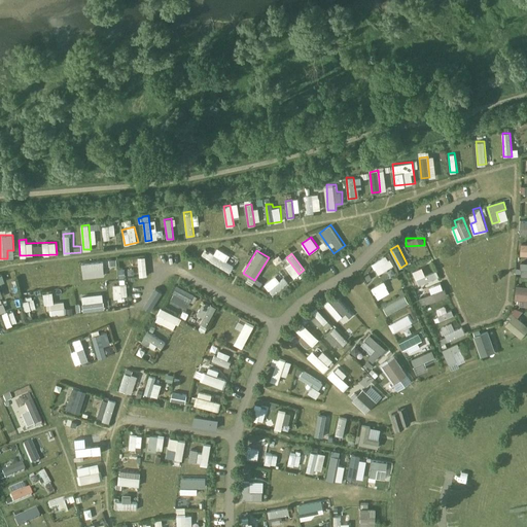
[(214,254),(211,260),(231,273),(235,267),(214,254)]
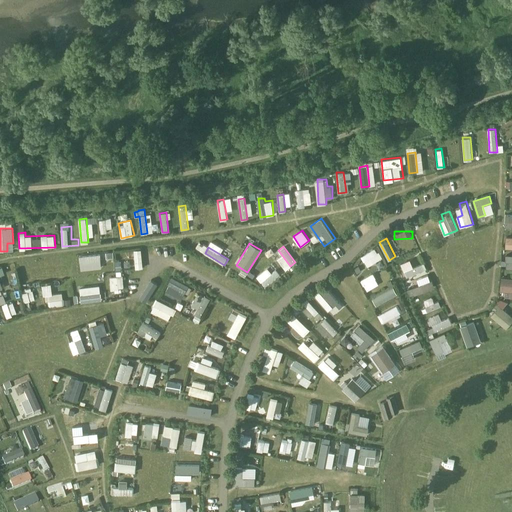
[(367,266),(382,257),(376,247),(361,255),(367,266)]
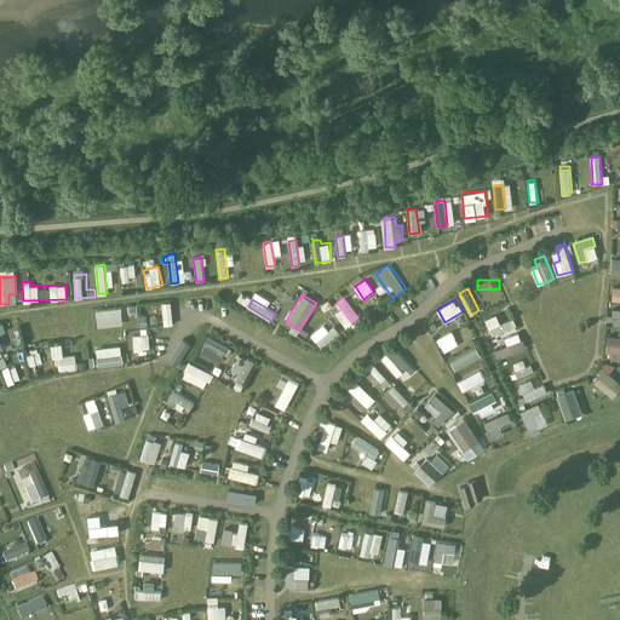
[(164,302),(165,325),(174,325),(172,302),(164,302)]
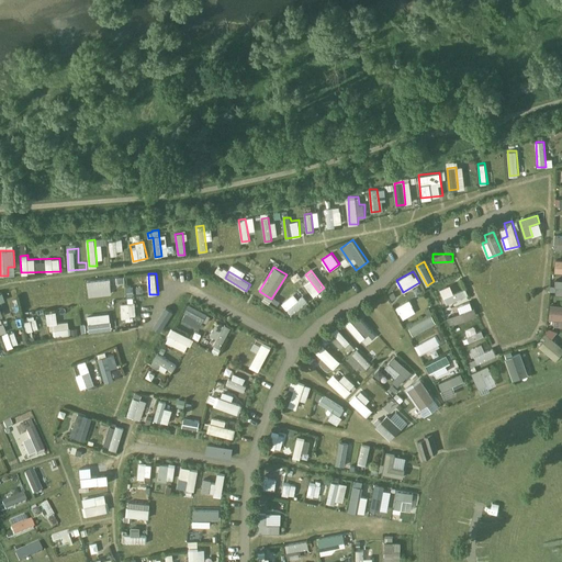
[(89,288),(111,285),(111,279),(88,281),(89,288)]
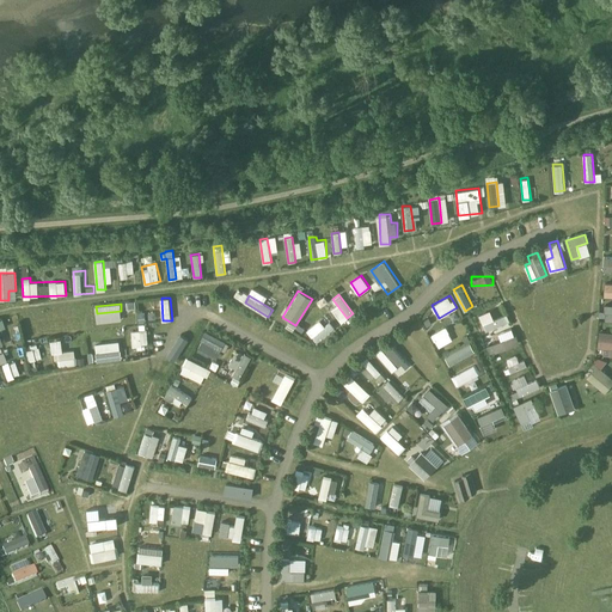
[(508,313),(494,318),(491,310),(479,313),(485,332),(510,324),(508,313)]
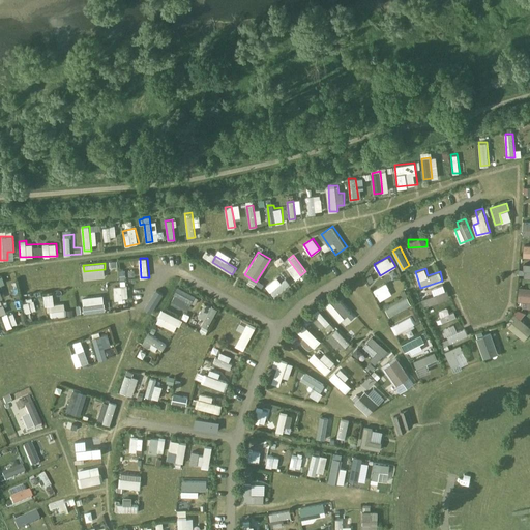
[(287,278),(281,282),(277,276),(266,285),(273,296),(291,286),(287,278)]
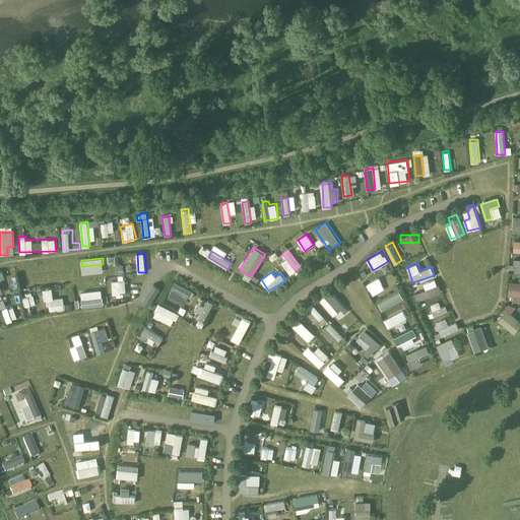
[(372,295),(385,288),(380,277),(367,283),(372,295)]
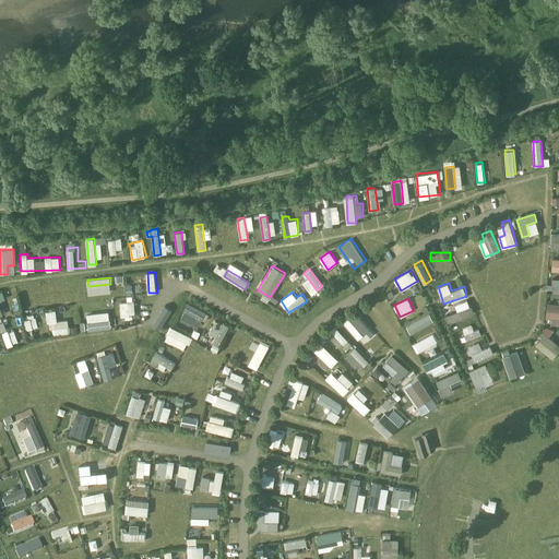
[(444,308),(450,322),(474,312),(468,299),(444,308)]
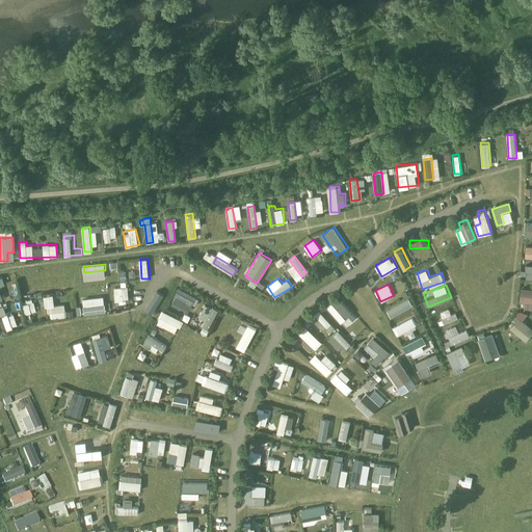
[(128,300),(129,287),(115,287),(114,299),(128,300)]
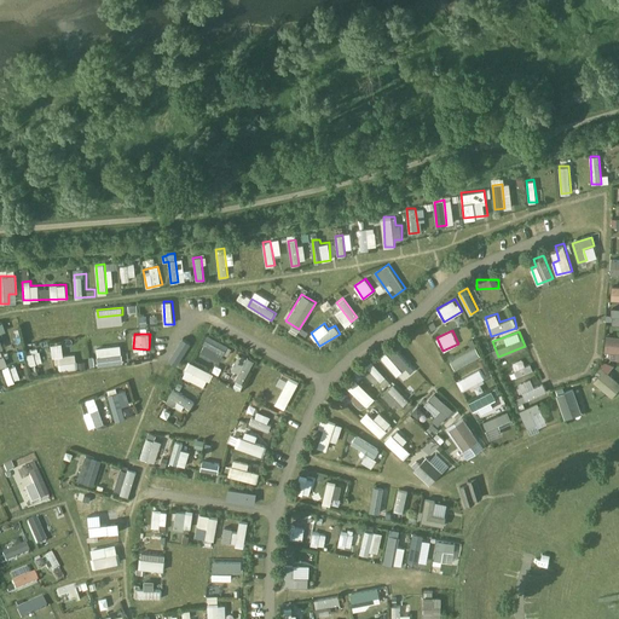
[(209,335),(204,343),(225,354),(230,346),(209,335)]
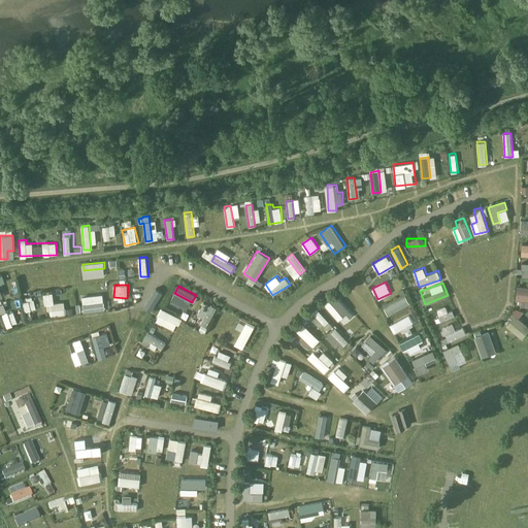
[(527,287),(517,286),(516,300),(527,301),(527,287)]
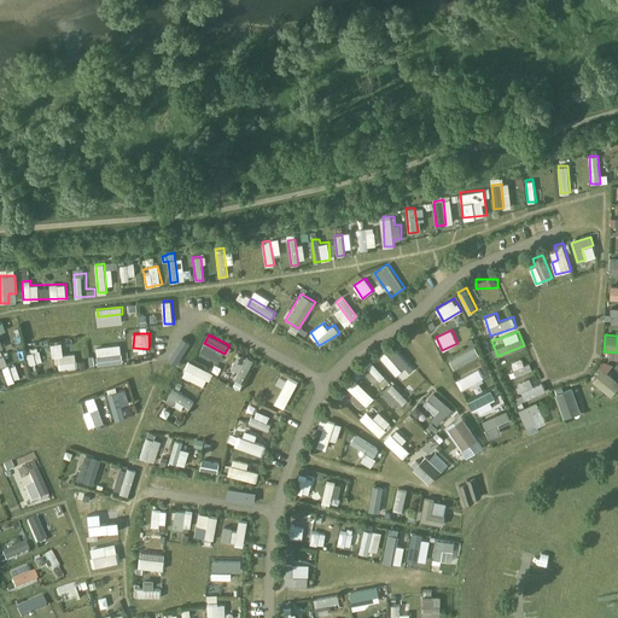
[(63,342),(53,343),(54,369),(77,368),(76,353),(63,354),(63,342)]
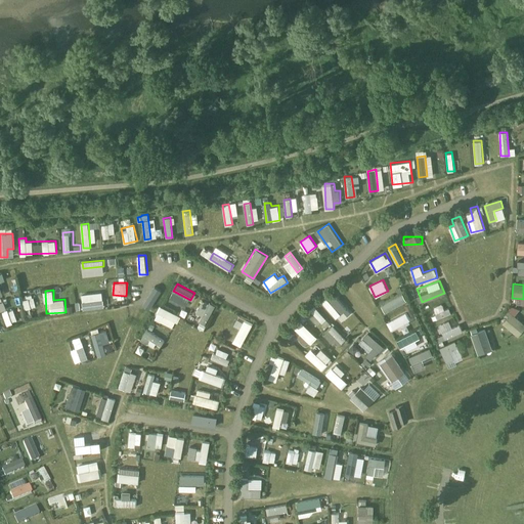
[(322,300),(340,322),(351,313),(333,292),(322,300)]
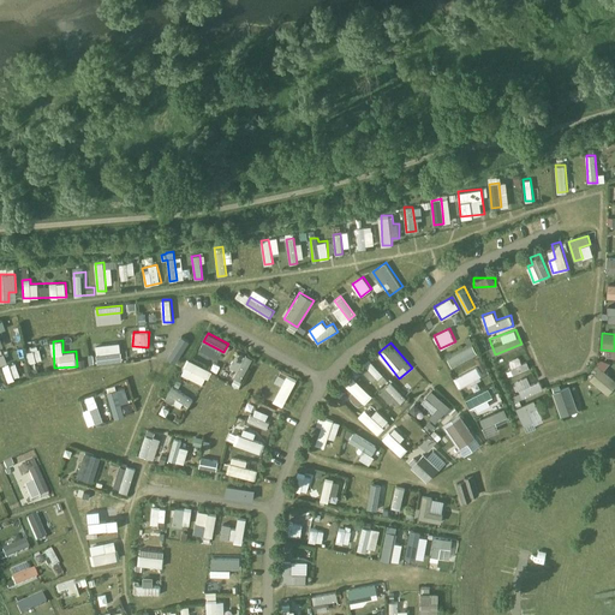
[(452,366),(477,352),(472,344),(447,357),(452,366)]
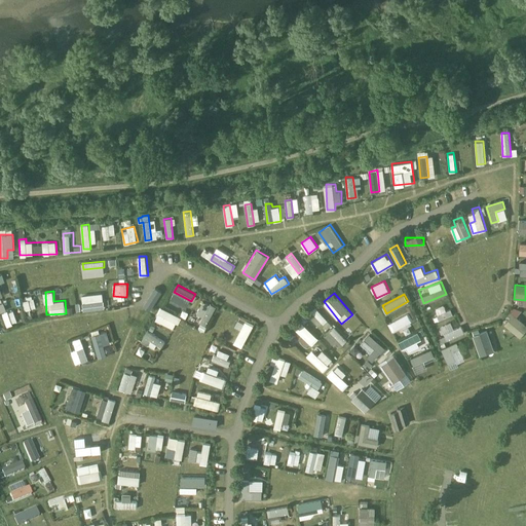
[(33,296),(23,299),(26,309),(36,307),(33,296)]
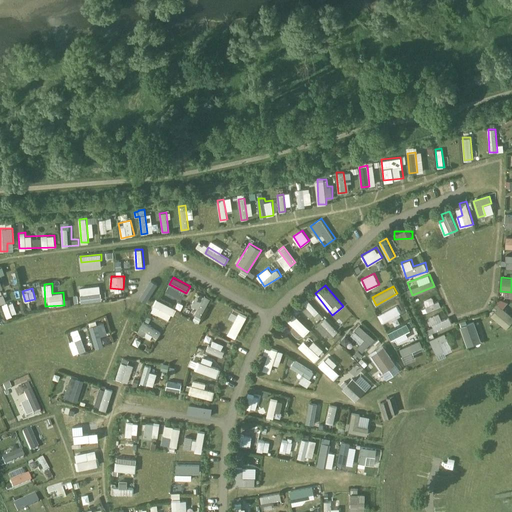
[(81,296),(82,302),(102,300),(101,293),(81,296)]
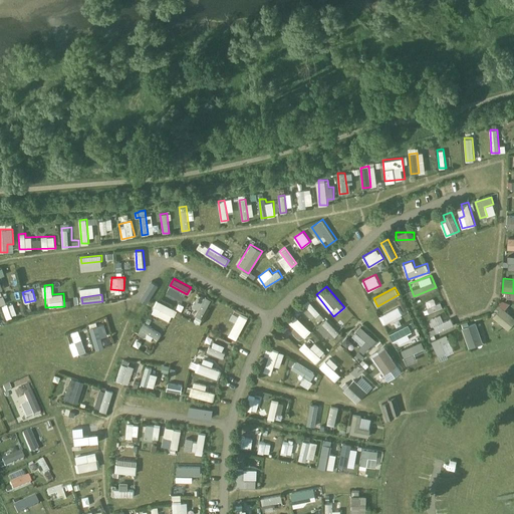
[(199,310),(196,315),(201,318),(212,300),(206,297),(205,298),(199,295),(192,307),(199,310)]
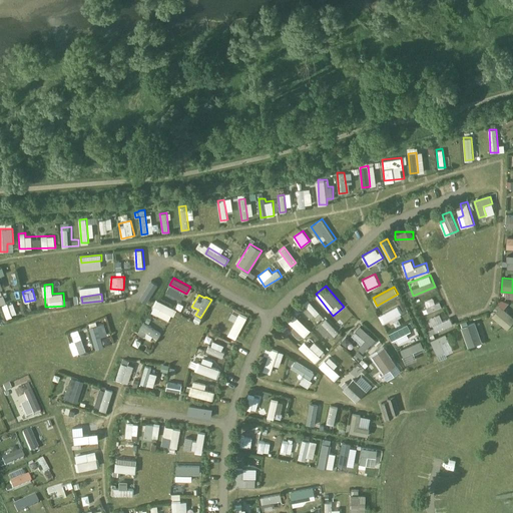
[(317,323),(323,317),(308,299),(302,305),(317,323)]
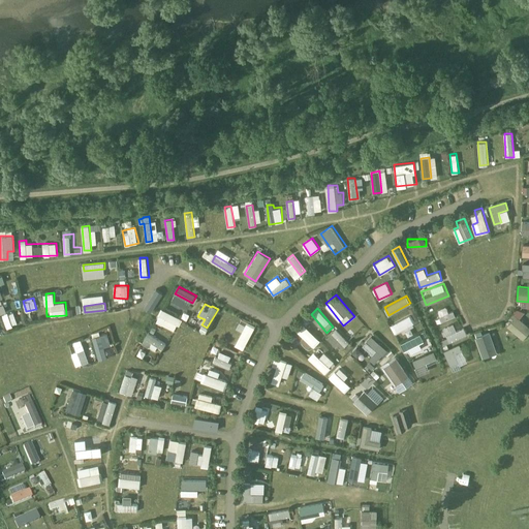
[(162,309),(159,315),(179,325),(183,319),(162,309)]
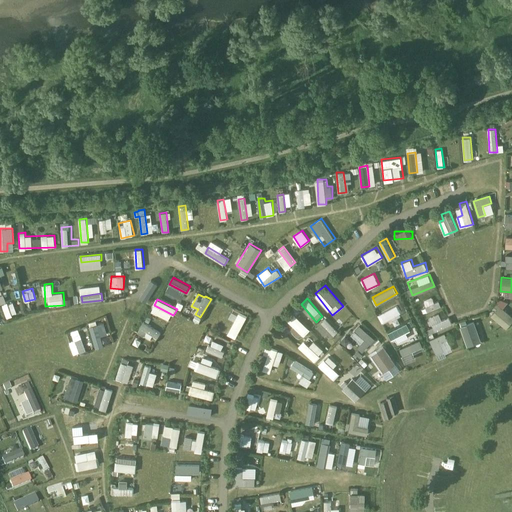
[(3,304),(6,317),(16,314),(13,302),(3,304)]
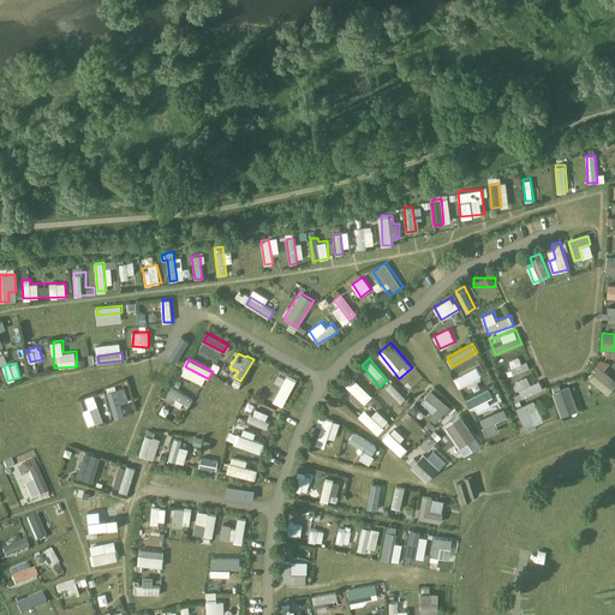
[(614,386),(614,380),(597,364),(591,371),(595,374),(589,380),(608,395),(614,386)]
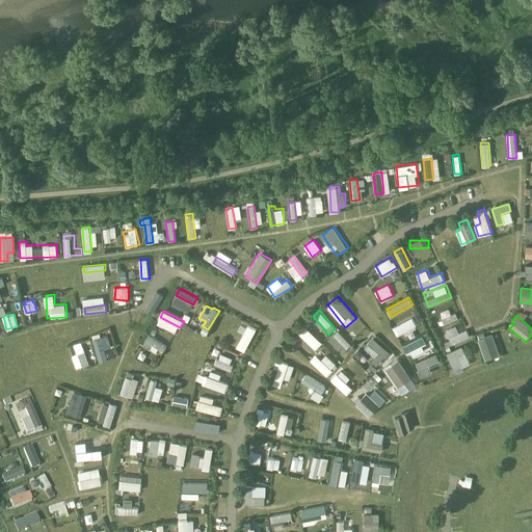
[(394,327),(398,334),(416,324),(413,317),(394,327)]
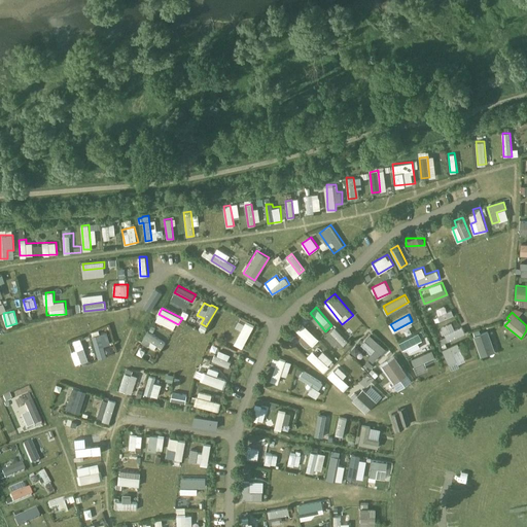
[(234,344),(242,348),(254,325),(246,320),(234,344)]
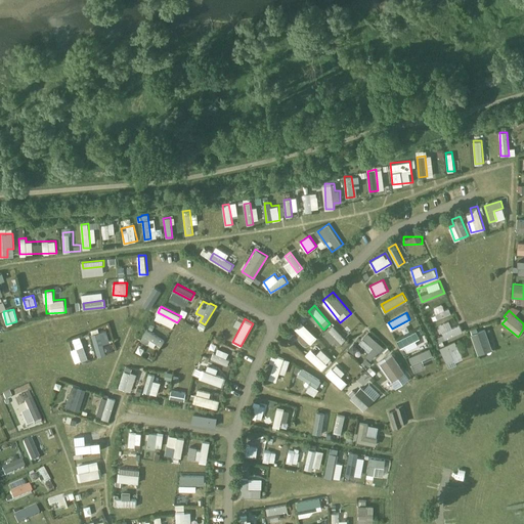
[(298,336),(307,346),(317,337),(300,318),(293,325),(300,334),(298,336)]
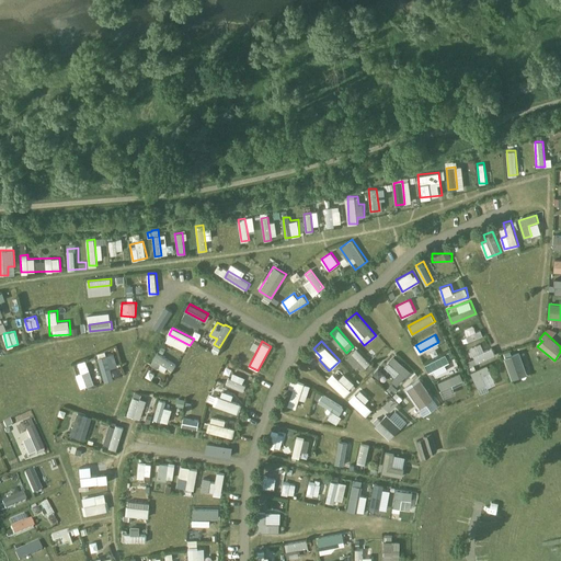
[(473,356),(477,363),(495,355),(492,347),(473,356)]
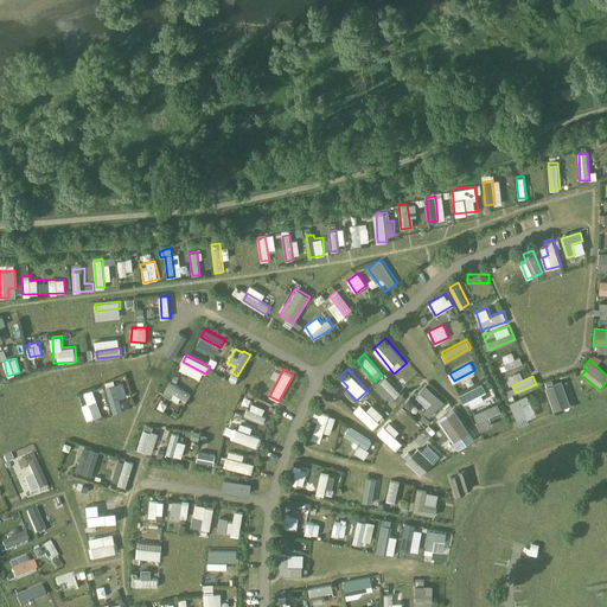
[(381,382),(395,397),(401,393),(385,377),(381,382)]
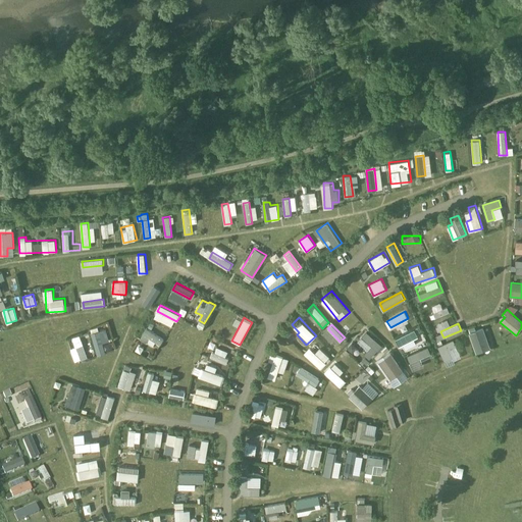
[(399,346),(422,333),(418,326),(395,338),(399,346)]
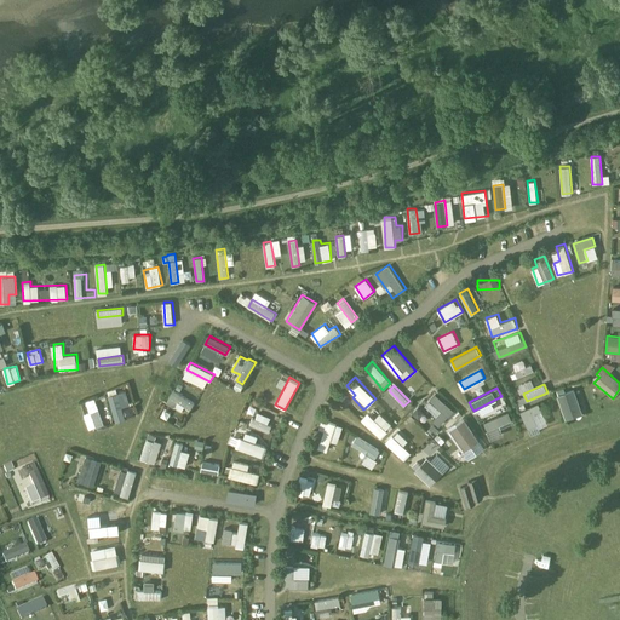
[(174,390),(170,396),(191,409),(195,403),(174,390)]
